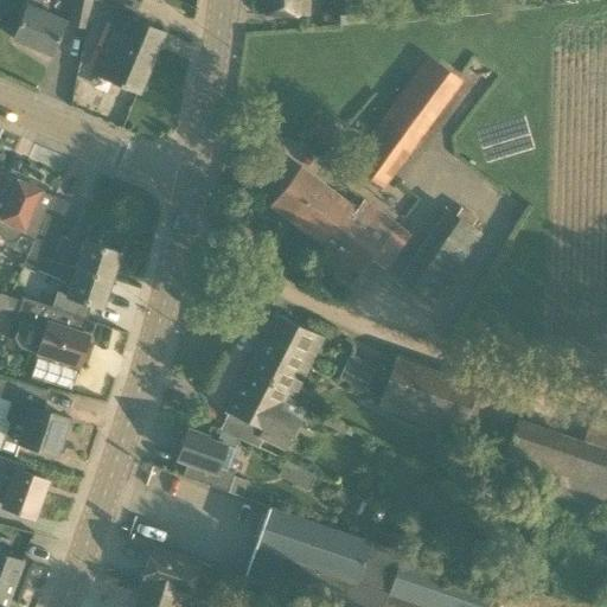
[(51,55),(59,32),(64,21),(38,11),(40,0),(24,0),(23,6),(25,7),(21,17),(12,38),(51,55)]
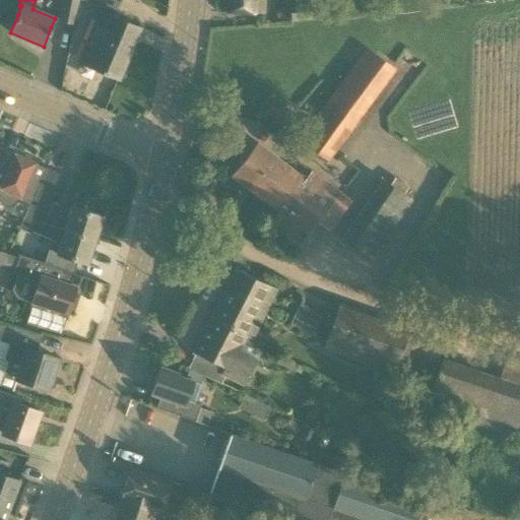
[(72,25),(77,0),(63,0),(58,22),(72,25)]
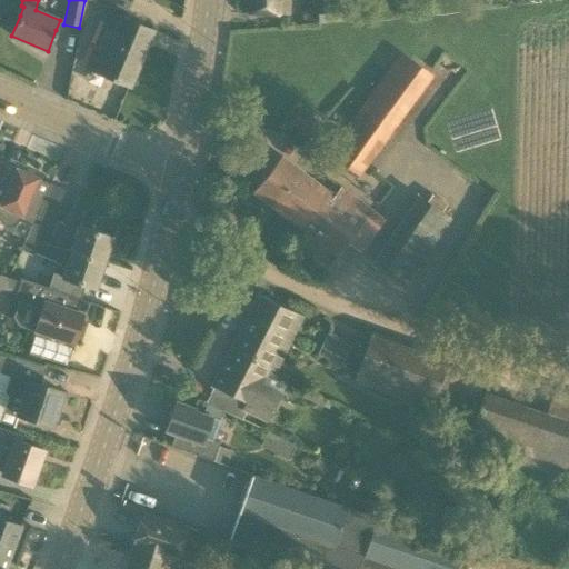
[(91,0),(125,13),(130,0),(91,0)]
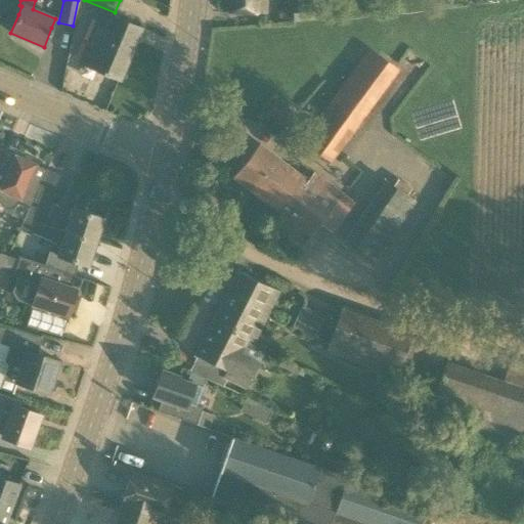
[(222,0),(222,11),(243,13),(267,13),(267,0),(222,0)]
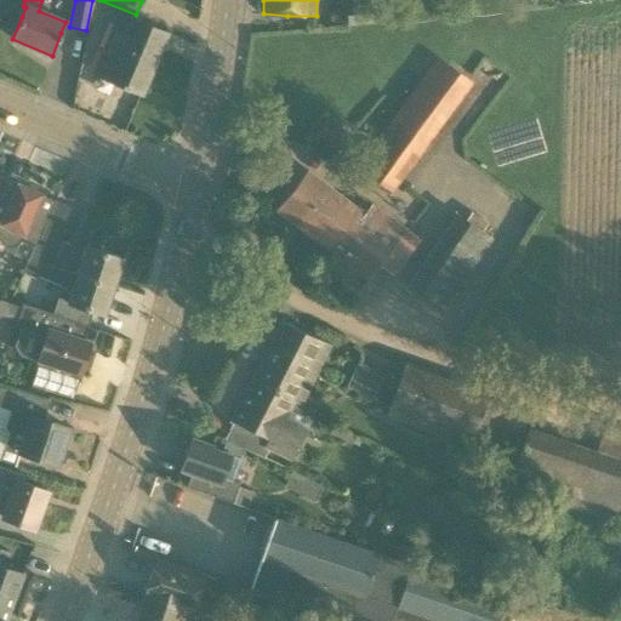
[(166,34),(143,24),(119,15),(93,73),(121,85),(120,87),(126,90),(127,87),(141,93),(155,60),(149,57),(159,34),(165,36),(166,34)]
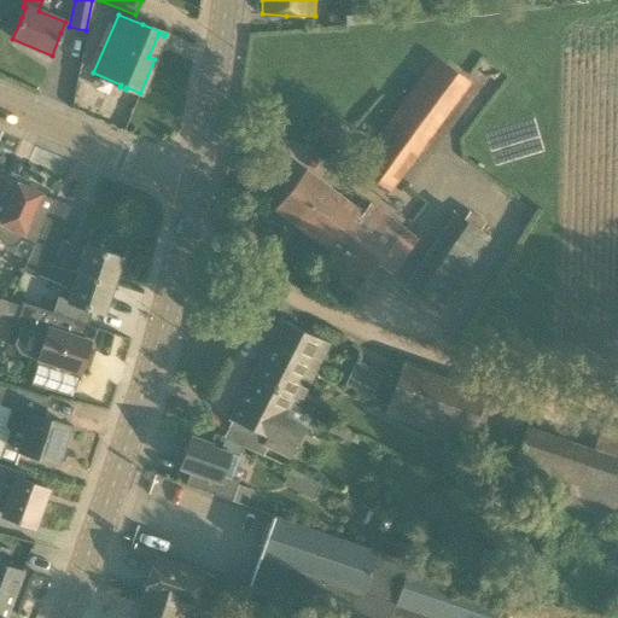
[(436,58),(344,184),(363,198),(375,181),(390,192),(398,181),(397,180),(415,156),(417,157),(470,82),(436,58)]
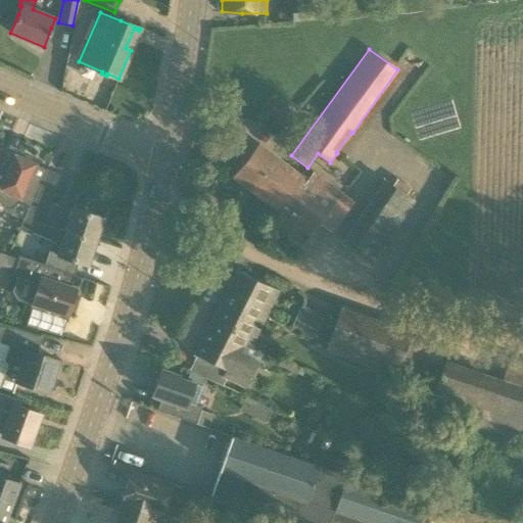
[(283,130),(294,115),(276,100),(265,114),(283,130)]
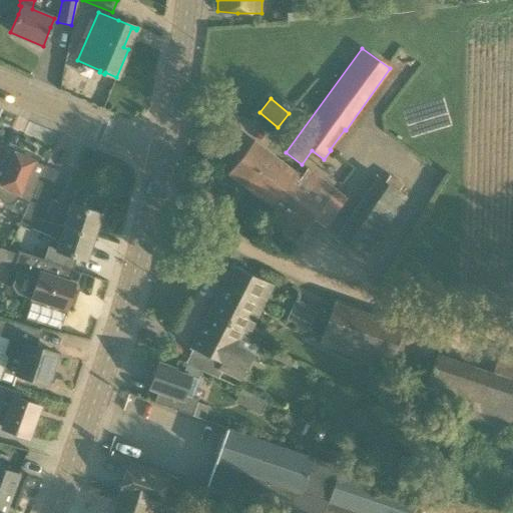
[(307,169),(301,177),(269,154),(253,141),(240,157),(313,216),(318,210),(330,219),(346,197),(307,169)]
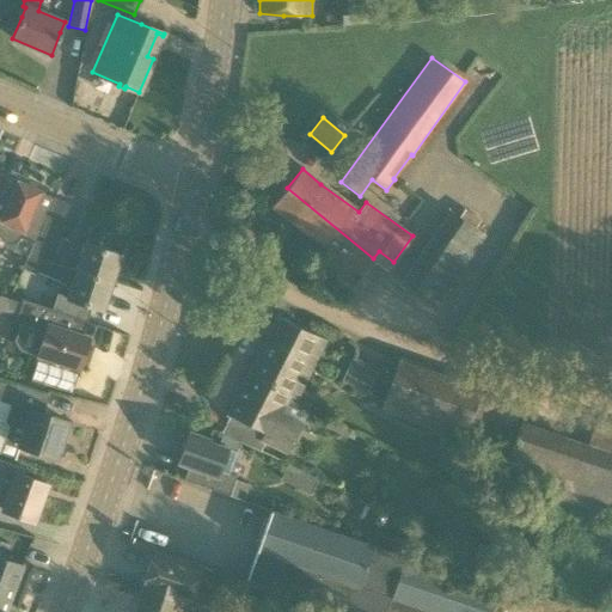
[(11,195),(0,189),(0,239),(5,243),(10,244),(14,243),(18,240),(20,237),(34,242),(32,243),(34,243),(35,243),(46,220),(55,197),(53,197),(40,193),(40,191),(17,182),(11,195)]
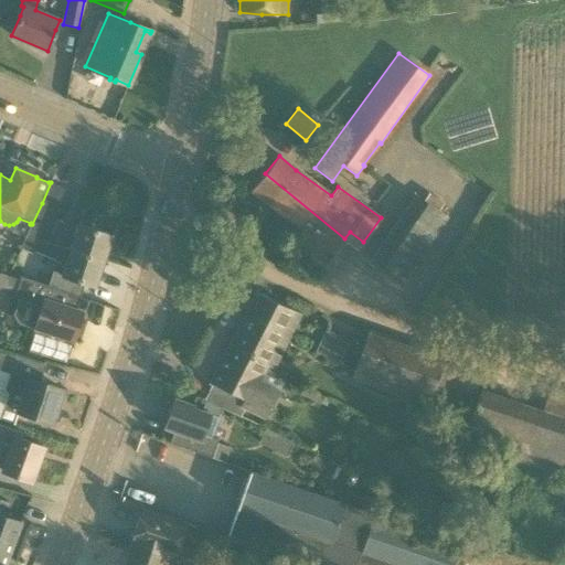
[(344,238),(265,173),(251,191),(334,253),(344,238)]
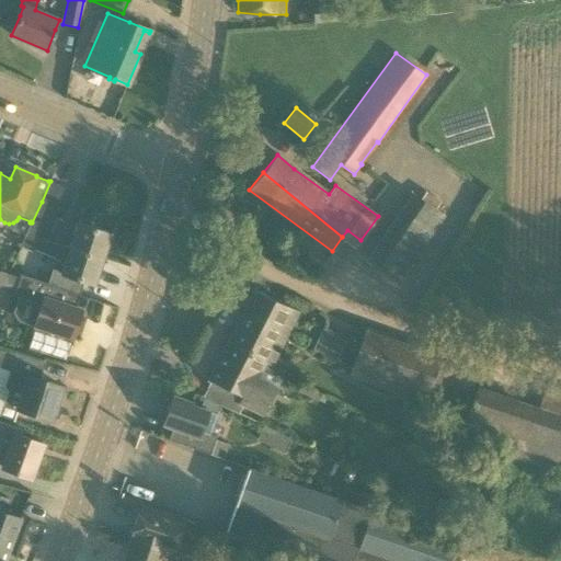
[(412,192),(368,258),(401,278),(444,213),(412,192)]
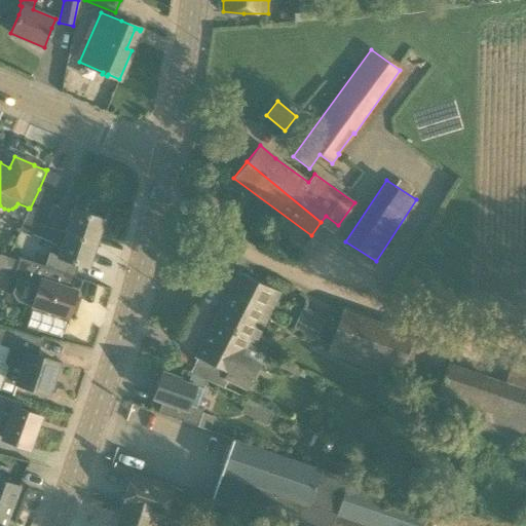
[(30,209),(29,209),(25,219),(36,224),(36,223),(40,214),(30,209)]
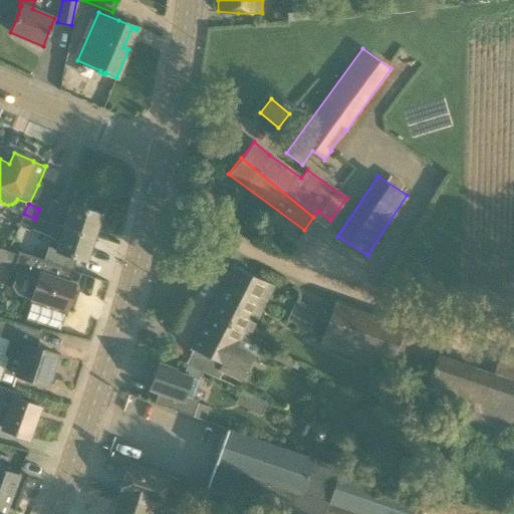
[(63,227),(93,237),(101,214),(70,204),(63,227)]
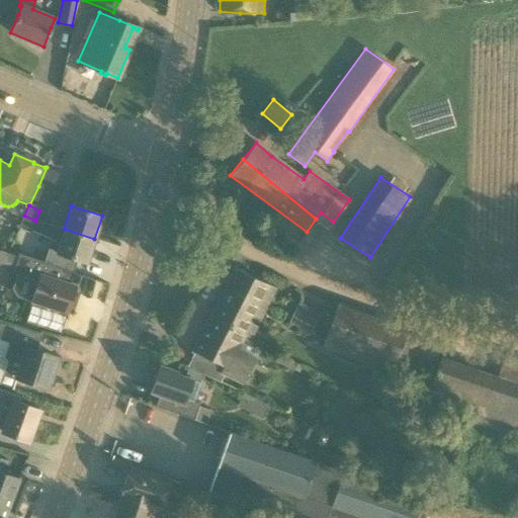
[(24,216),(19,226),(60,242),(57,251),(49,249),(44,263),(73,272),(77,259),(87,262),(94,239),(64,229),(35,220),(35,221),(24,216)]
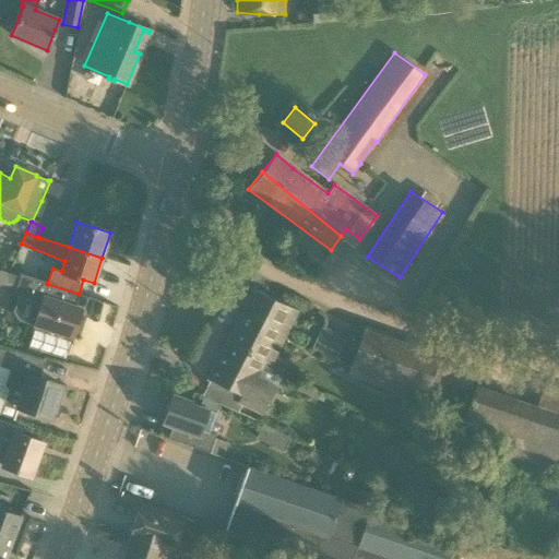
[(47,284),(20,274),(13,294),(40,304),(33,326),(72,339),(73,335),(78,332),(81,323),(79,319),(82,309),(74,307),(79,294),(47,284)]
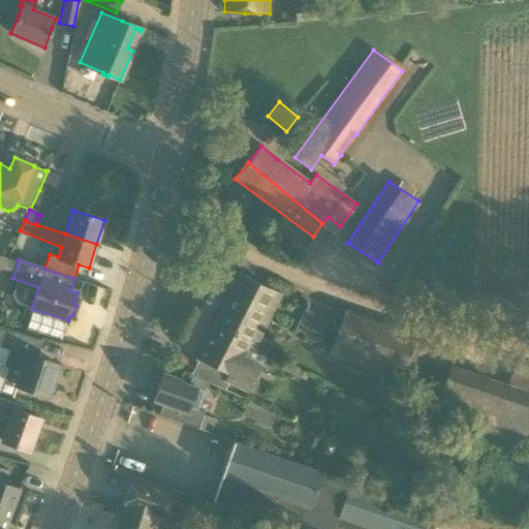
[(214,323),(250,343),(249,343),(254,346),(263,328),(259,325),(274,298),(277,292),(240,273),(214,323)]
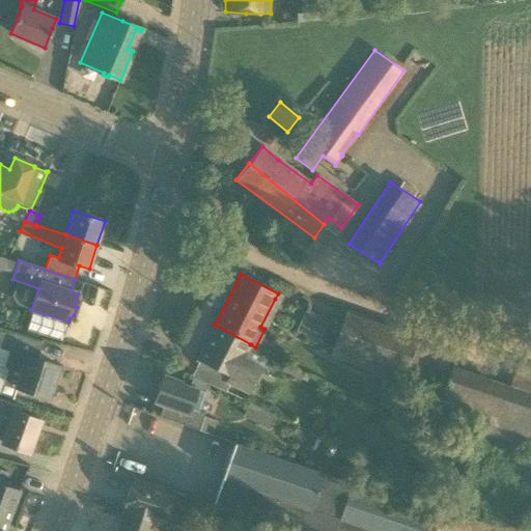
[(320,343),(330,323),(306,311),(297,332),(320,343)]
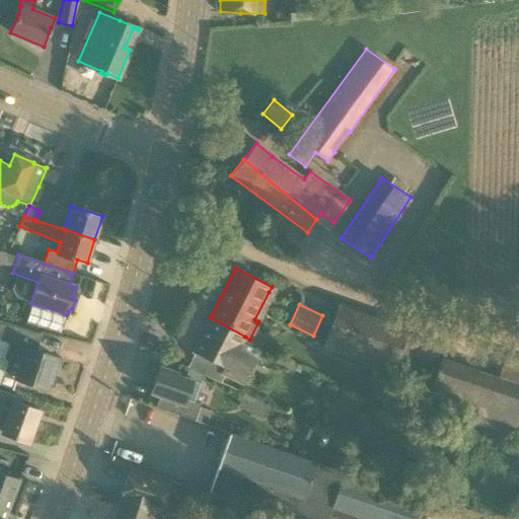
[(323,348),(392,372),(408,328),(339,305),(323,348)]
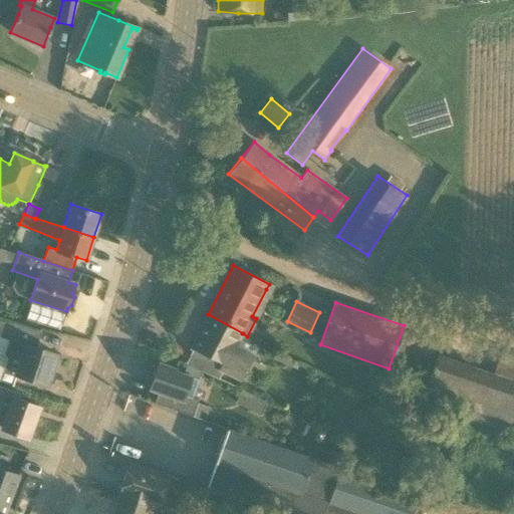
[(236,346),(242,333),(243,333),(208,314),(190,349),(221,365),(218,370),(240,381),(253,355),(236,346)]
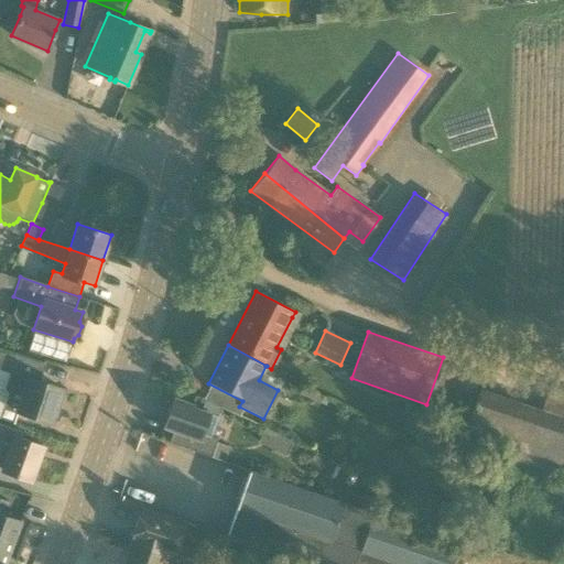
[(15,355),(1,350),(0,353),(0,370),(9,373),(4,388),(8,394),(4,403),(7,408),(18,411),(17,411),(51,422),(51,421),(57,420),(60,411),(56,405),(62,389),(39,381),(44,365),(15,355)]
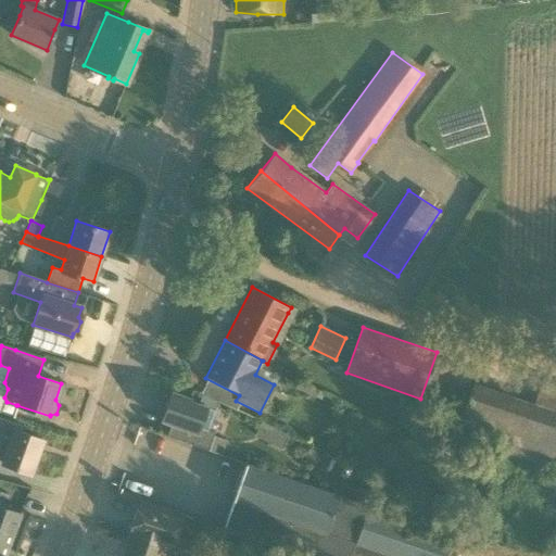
[(318,391),(298,380),(294,388),(314,399),(318,391)]
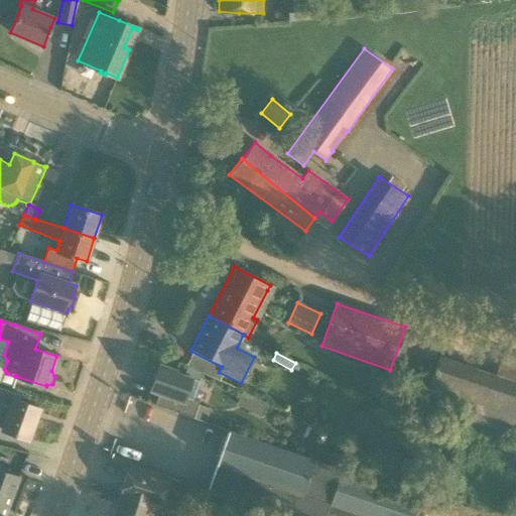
[(515,382),(494,375),(439,357),(423,405),(515,436),(515,434),(515,382)]
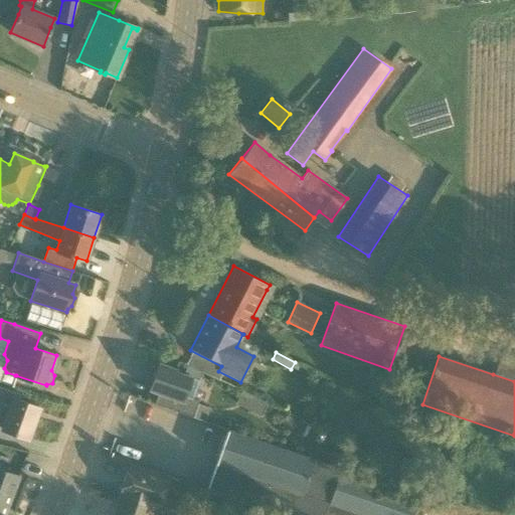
[(153,379),(149,390),(158,393),(154,403),(192,417),(205,421),(209,408),(196,403),(197,401),(189,398),(185,397),(192,379),(176,374),(177,371),(159,364),(158,366),(155,367),(152,376),(153,379)]
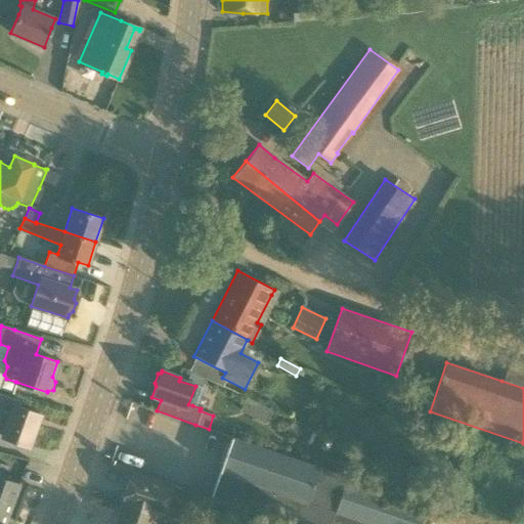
[(1,437),(29,446),(40,415),(18,406),(20,401),(0,393),(0,410),(9,415),(1,437)]
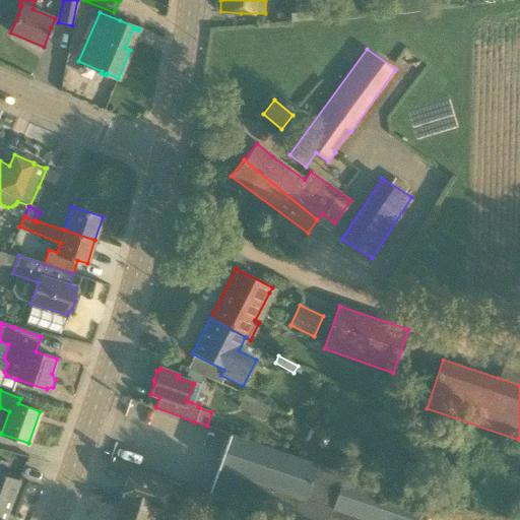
[(259,402),(252,415),(263,420),(270,407),(259,402)]
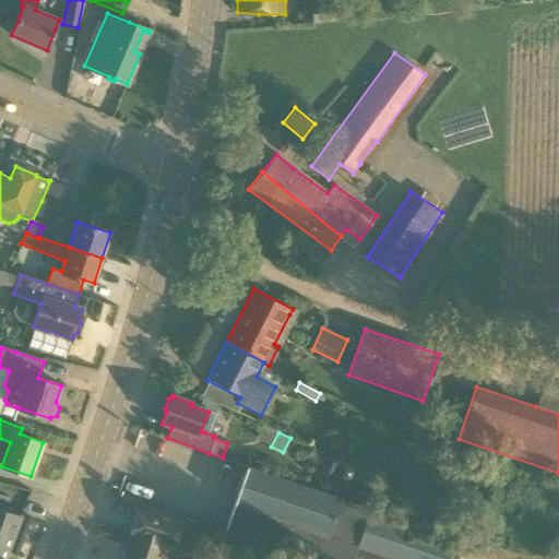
[(312,451),(305,456),(313,467),(321,461),(312,451)]
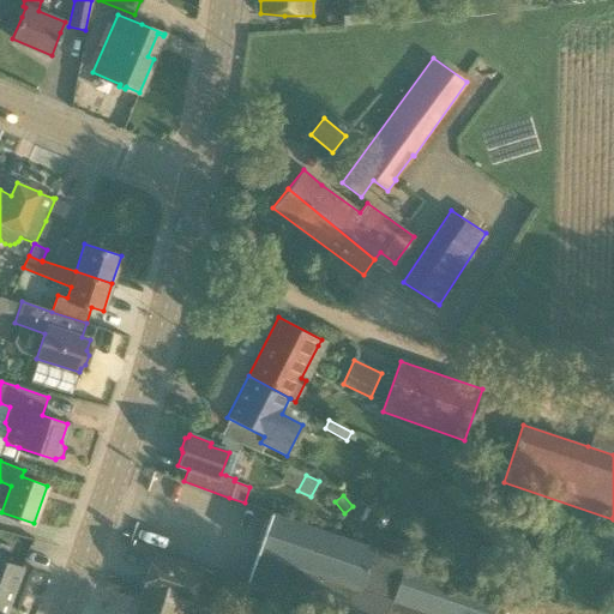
[(491,613),(497,599),(407,566),(408,560),(294,521),(271,513),(246,587),(269,594),(329,613),(491,613)]
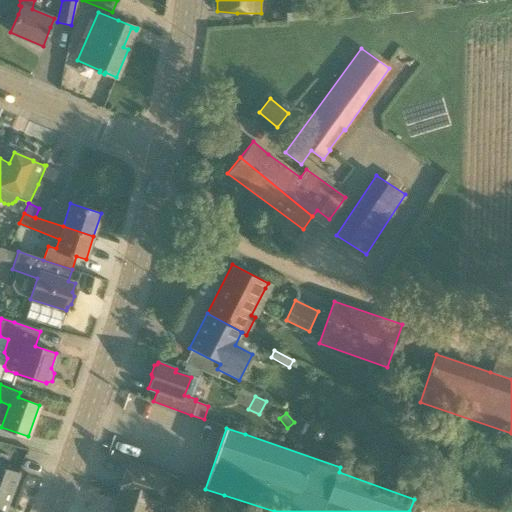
[(325,457),(328,444),(319,441),(317,448),(315,447),(313,453),(325,457)]
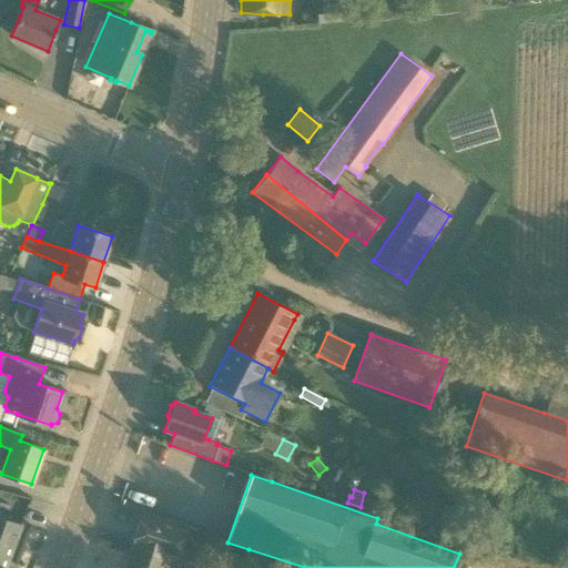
[(366,498),(363,509),(374,514),(377,501),(366,498)]
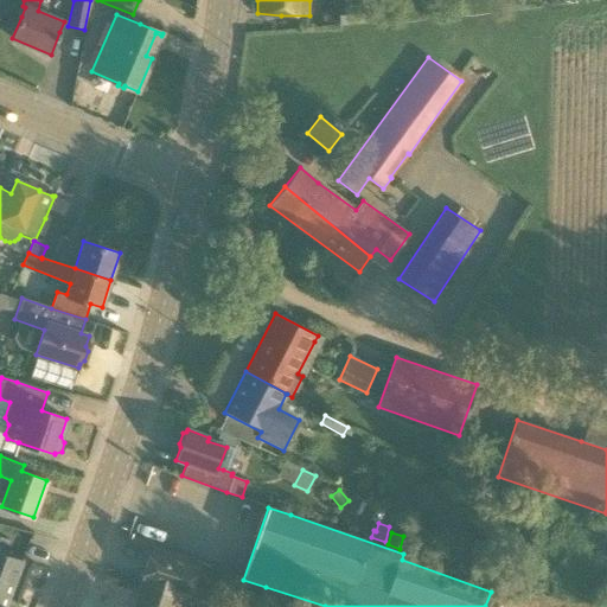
[(205,606),(212,606),(213,606),(215,606),(218,593),(192,586),(199,561),(152,547),(140,585),(142,585),(141,588),(192,602),(205,606)]
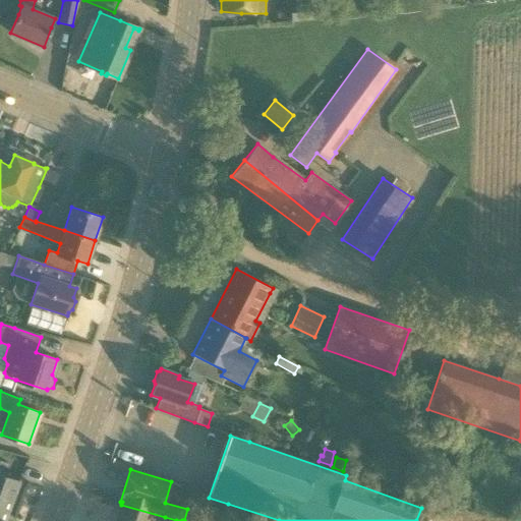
[(0,520),(1,520),(5,520),(20,481),(2,474),(0,473),(0,520)]
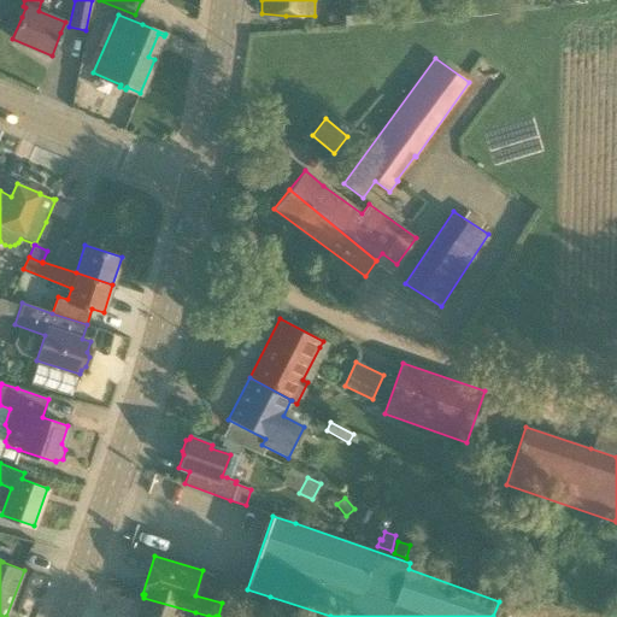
[(193,616),(195,612),(144,598),(137,616),(193,616)]
